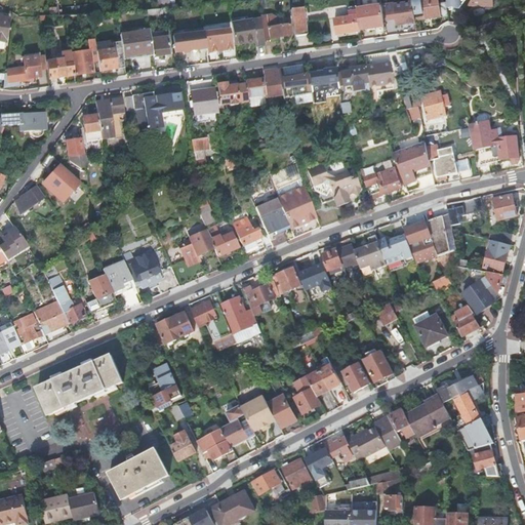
[(438,0),(415,0),(412,0),(413,3),(415,19),(441,16),(439,4),(438,0)]
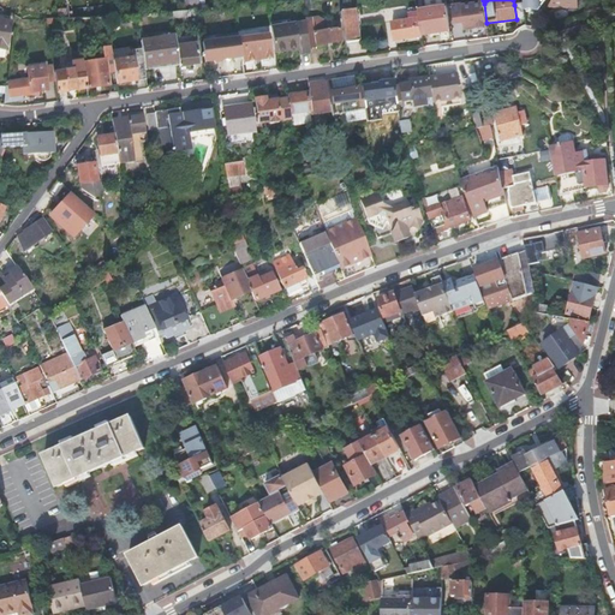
[(545,0),(525,0),(525,12),(547,13),(545,0)]
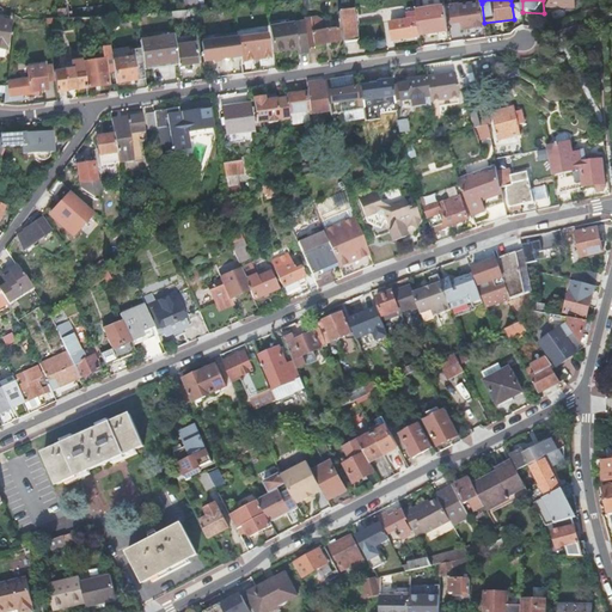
[(484,23),(482,4),(460,7),(464,30),(484,26),(484,23)]
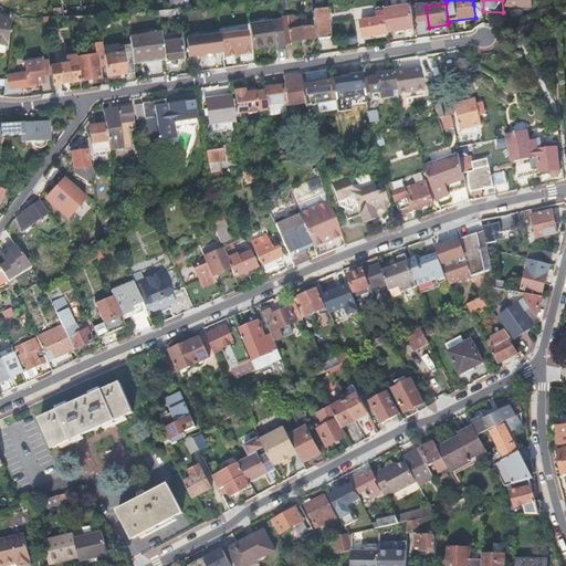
[(481,3),(473,4),(475,18),(475,19),(483,18),(481,3)]
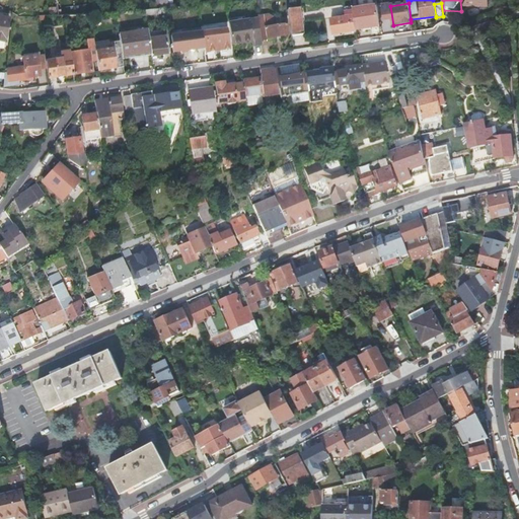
[(376,5),(353,9),(354,15),(356,29),(380,26),(376,5)]
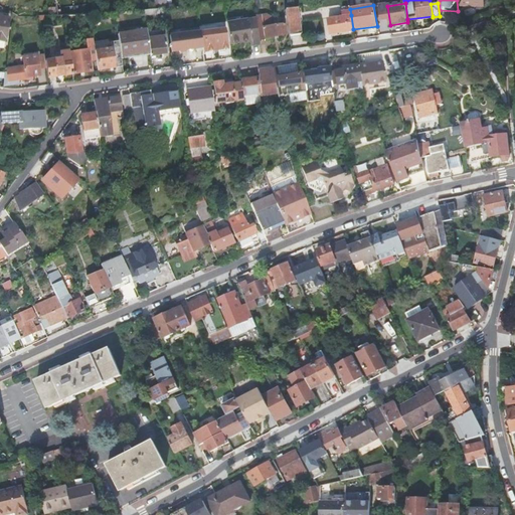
[(297,8),(285,10),(289,36),(301,34),(299,21),(301,21),(300,13),(298,13),(297,8)]
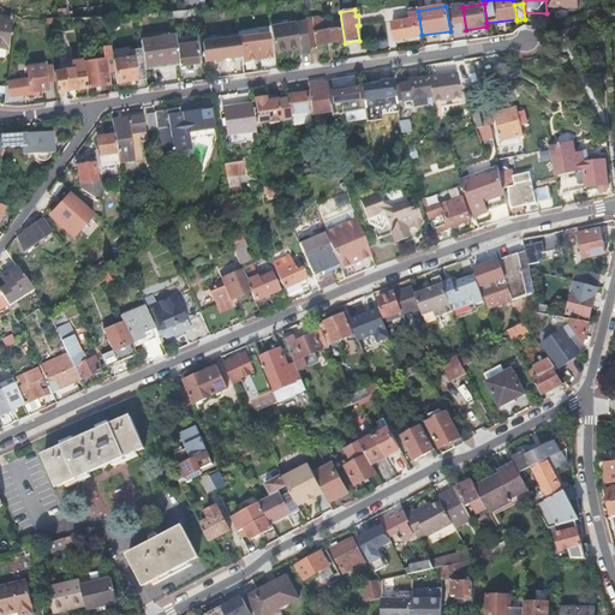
[(317,18),(305,21),(305,22),(309,47),(341,42),(340,29),(324,31),(323,22),(317,18)]
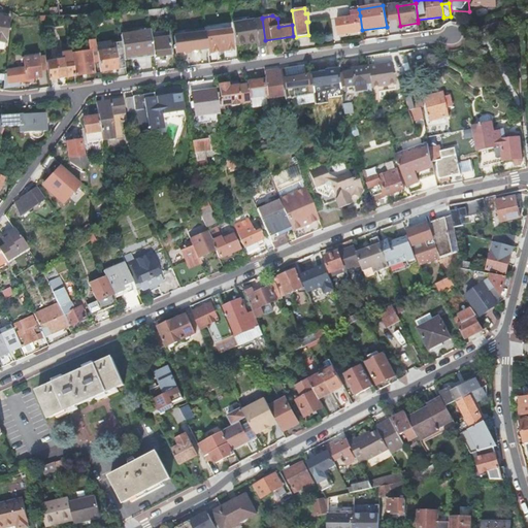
[(362,30),(360,15),(336,20),(338,35),(362,31),(362,30)]
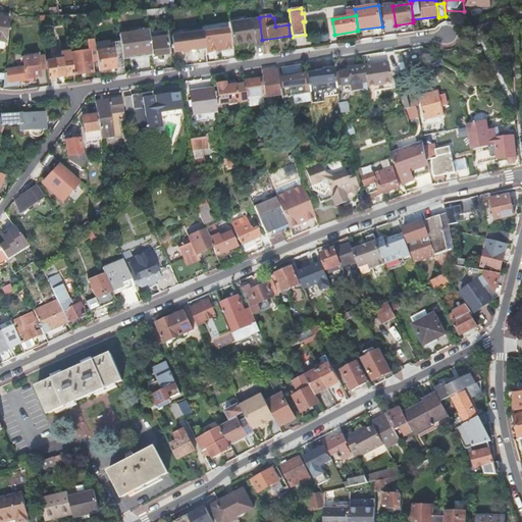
[(9,19),(0,17),(0,41),(6,42),(9,19)]
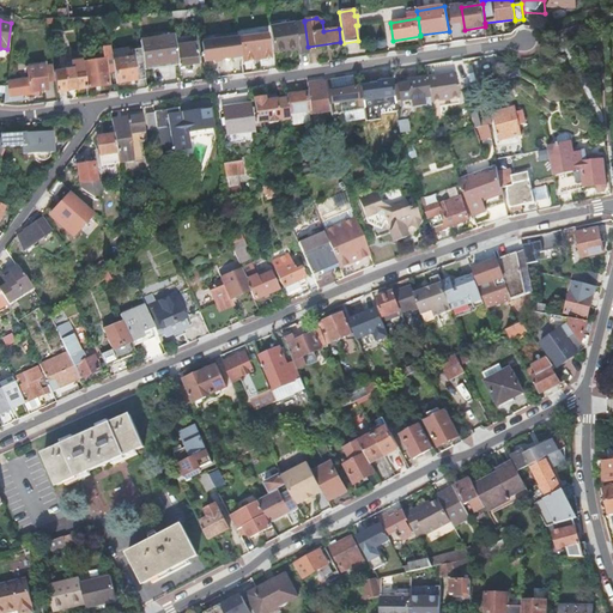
[(290,24),(269,28),(273,52),(290,49),(297,49),(298,52),(298,54),(309,53),(308,47),(304,22),(290,24)]
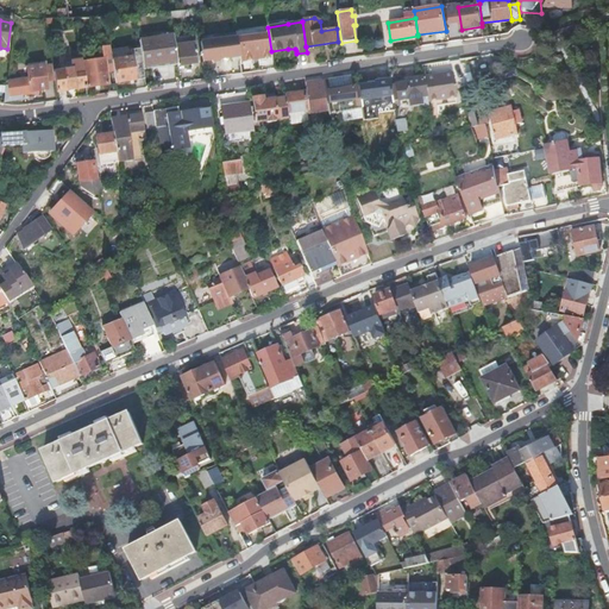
[(236,39),(236,36),(228,37),(230,39),(200,43),(203,62),(228,58),(228,54),(238,52),(238,50),(236,39)]
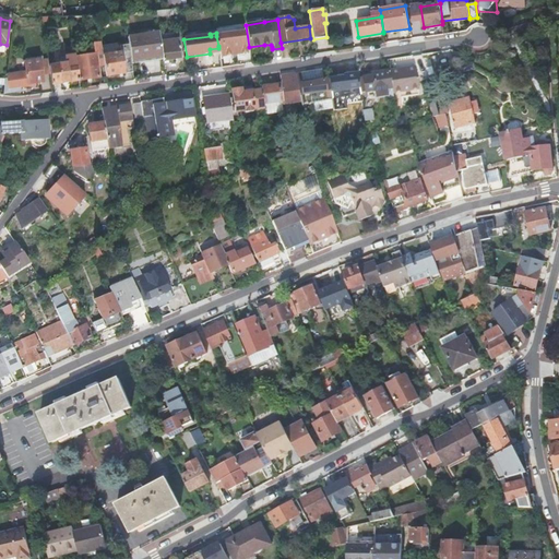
[(244,33),(216,36),(218,46),(222,46),(223,57),(247,52),(244,33)]
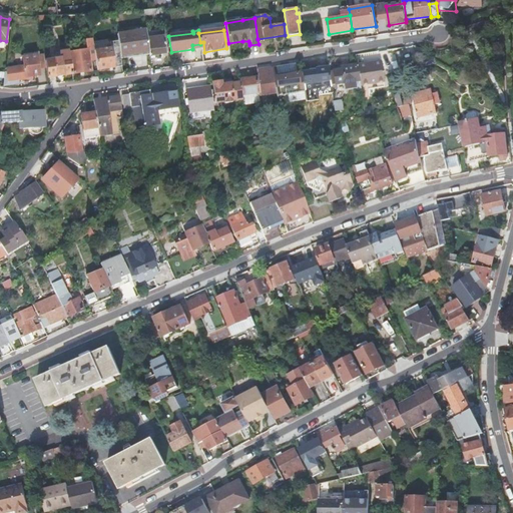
[(145,31),(116,35),(118,47),(120,57),(128,55),(128,58),(138,56),(138,54),(148,52),(145,31)]
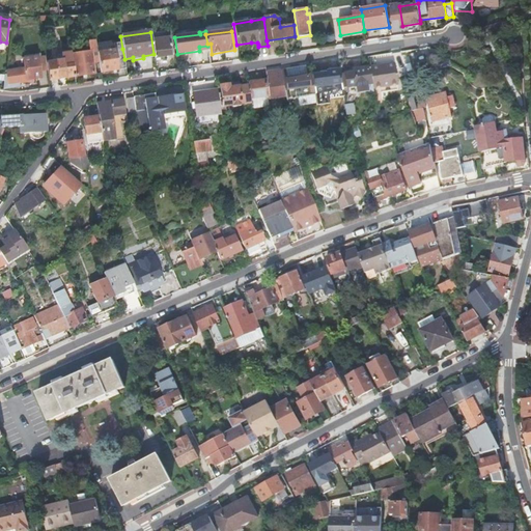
[(152,39),(155,58),(171,56),(169,37),(152,39)]
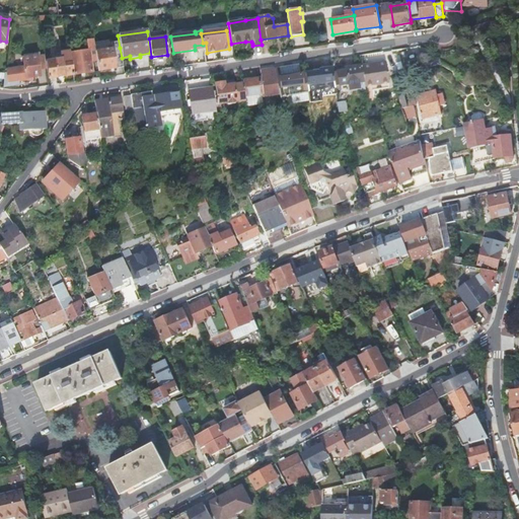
[(87,42),(88,52),(95,50),(94,41),(87,42)]
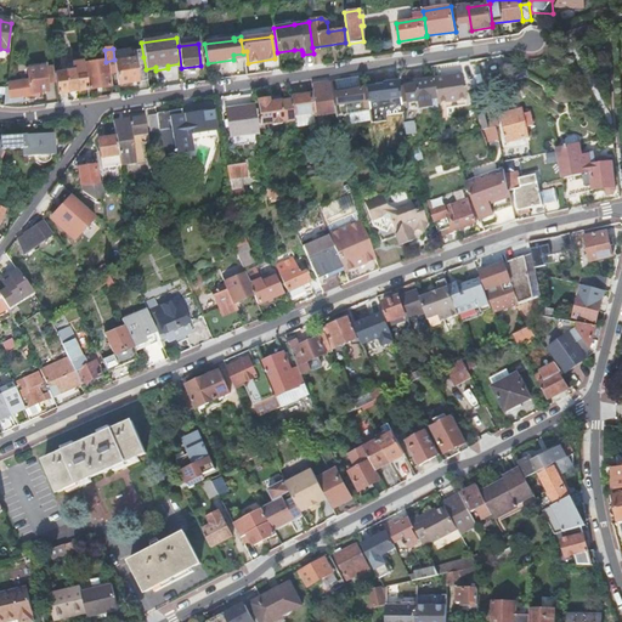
[(73,72),(55,74),(56,83),(57,95),(88,90),(84,67),(84,64),(82,52),(74,54),(75,63),(72,64),(73,72)]
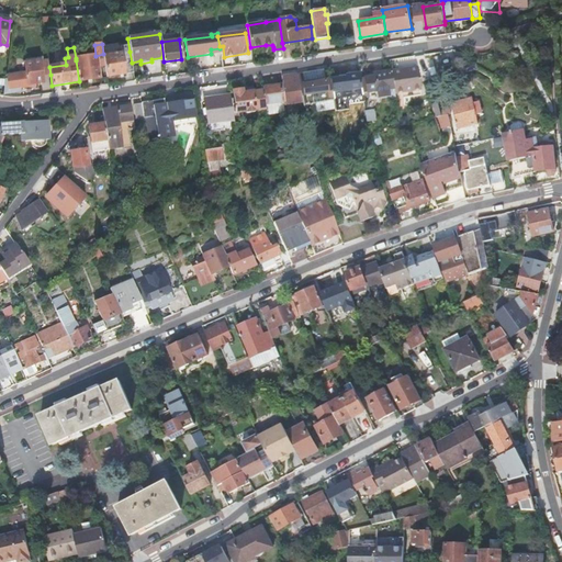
[(130,52),(103,56),(107,77),(133,74),(132,63),(130,52)]
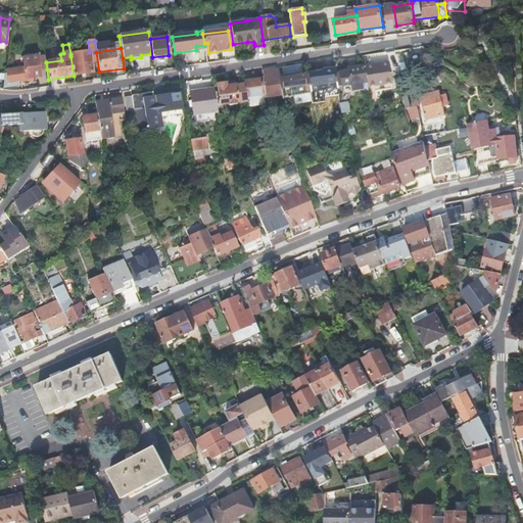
[(89,52),(70,54),(70,56),(74,76),(92,73),(91,62),(89,52)]
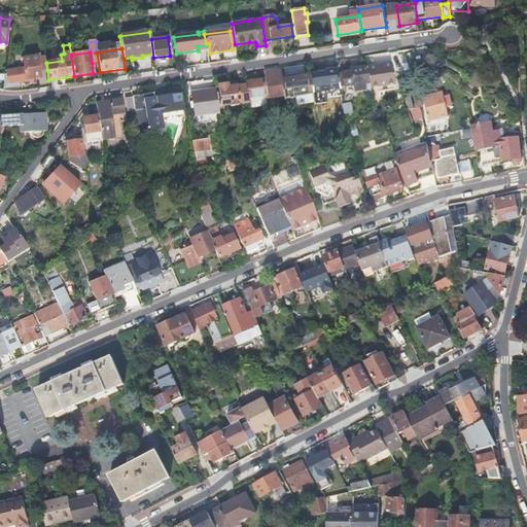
[(46,63),(45,56),(37,57),(39,71),(47,70),(46,63)]
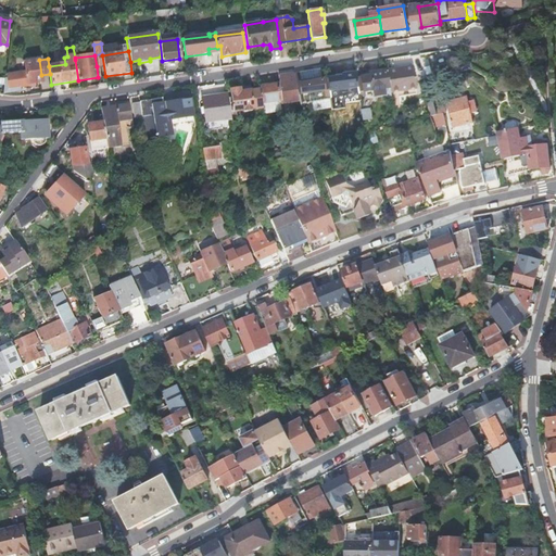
[(26,72),(5,75),(3,93),(20,91),(20,87),(28,86),(27,84),(35,83),(42,81),(41,75),(39,60),(24,62),(26,72)]
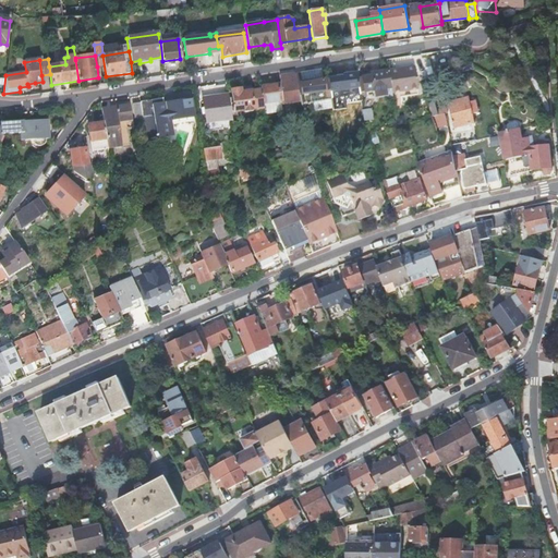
[(390,88),(391,93),(417,89),(414,67),(388,70),(390,88)]
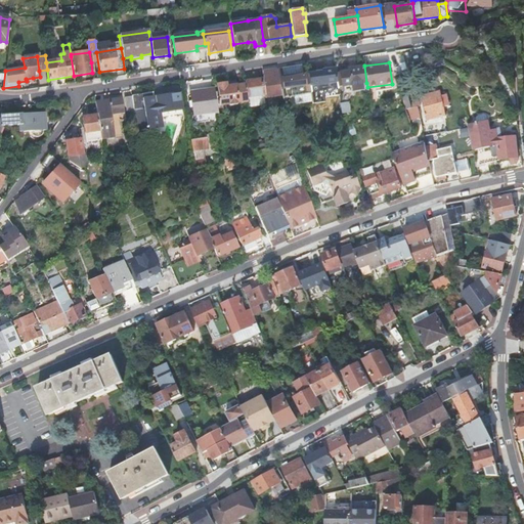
[(277,69),(278,79),(303,76),(306,75),(305,64),(277,69)]
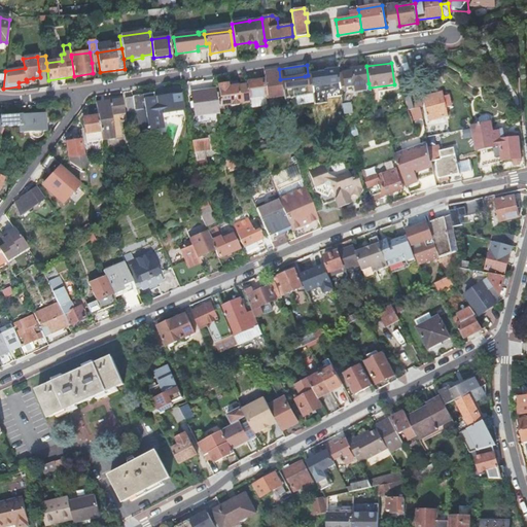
[(343,86),(369,83),(366,66),(341,70),(343,86)]
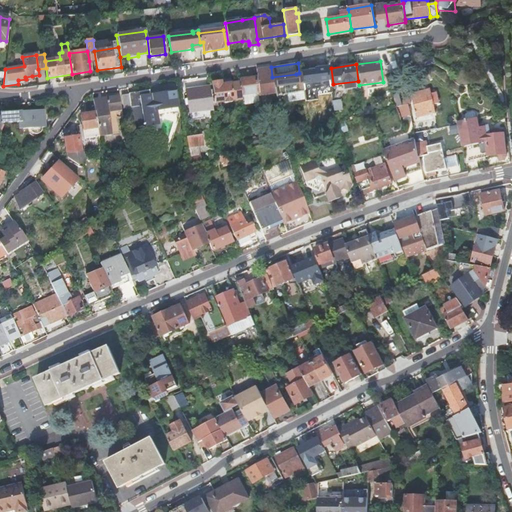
[(258,96),(275,94),(272,77),(271,67),(256,69),(259,82),(256,82),(255,77),(239,79),(239,83),(241,95),(258,93),(258,96)]
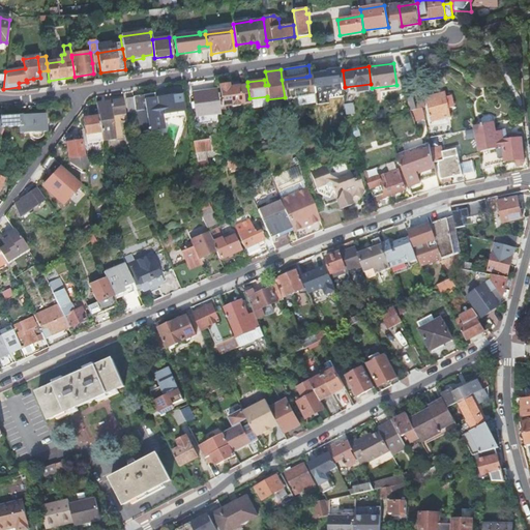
[(298,107),(315,104),(312,86),(307,87),(306,77),(282,80),(285,97),(285,101),(297,99),(298,107)]
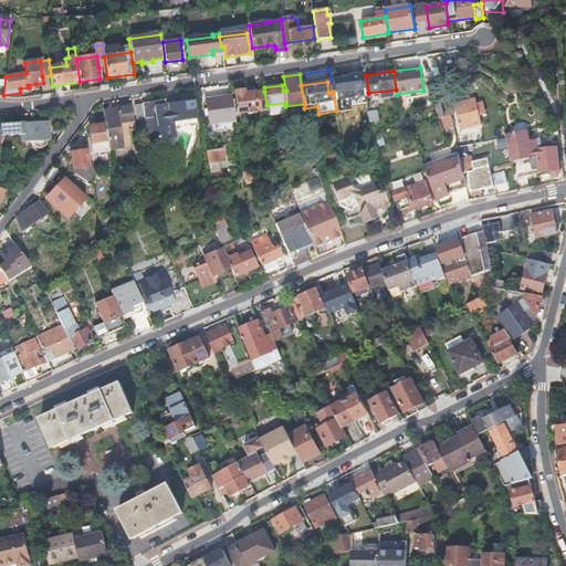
[(336,116),(366,112),(364,96),(345,98),(344,91),(341,91),(339,83),(332,84),(333,92),(336,111),(336,116)]
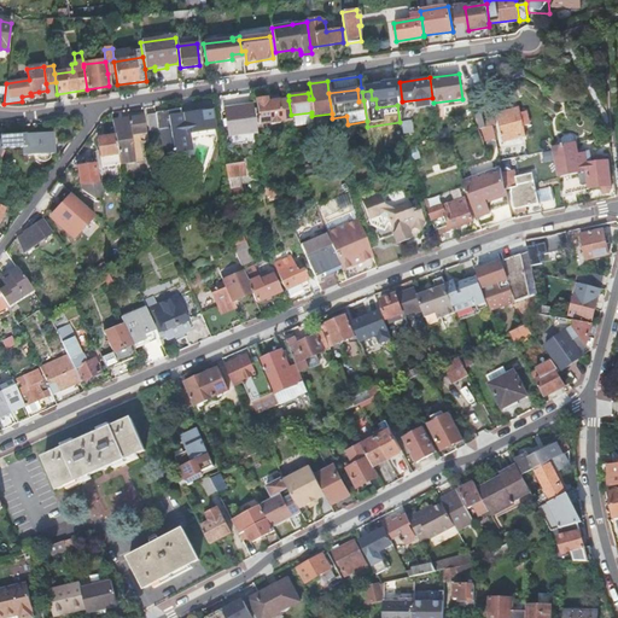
[(280,121),(291,121),(291,115),(289,100),(272,101),(270,98),(255,100),(258,124),(267,123),(269,126),(278,124),(280,121)]
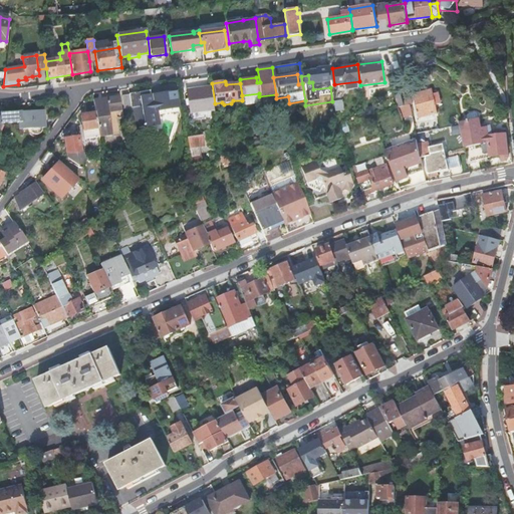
[(360,85),(360,90),(384,87),(384,82),(360,85)]
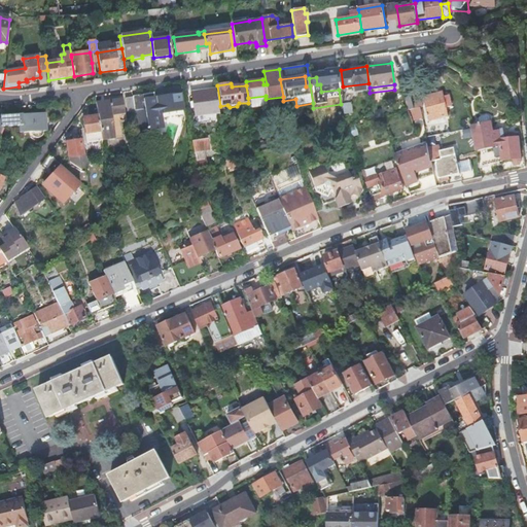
[(417,88),(407,91),(413,109),(420,107),(422,106),(417,88)]
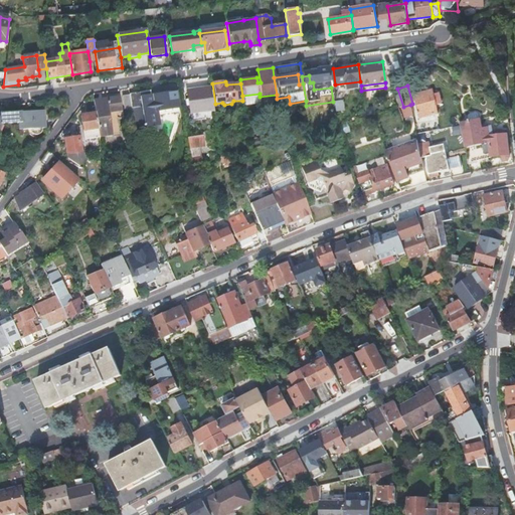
[(190,114),(213,110),(210,88),(187,91),(190,114)]
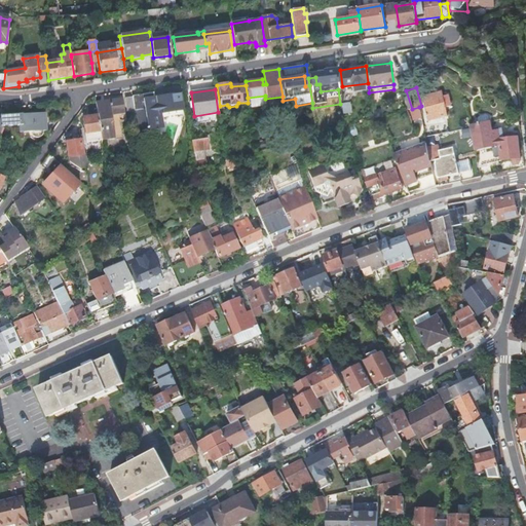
[(424,105),(444,100),(442,91),(422,97),(424,105)]
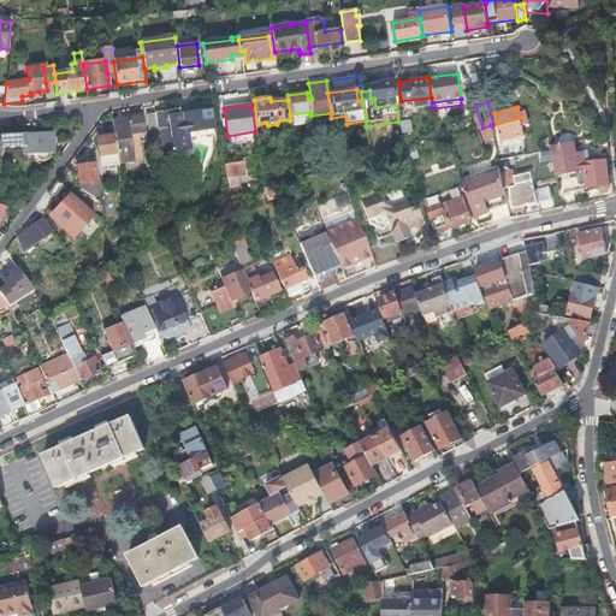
[(157,130),(161,160),(171,159),(170,152),(190,149),(188,134),(189,134),(189,132),(213,129),(211,110),(185,114),(185,117),(181,117),(181,114),(169,117),(167,111),(154,113),(154,114),(157,130)]
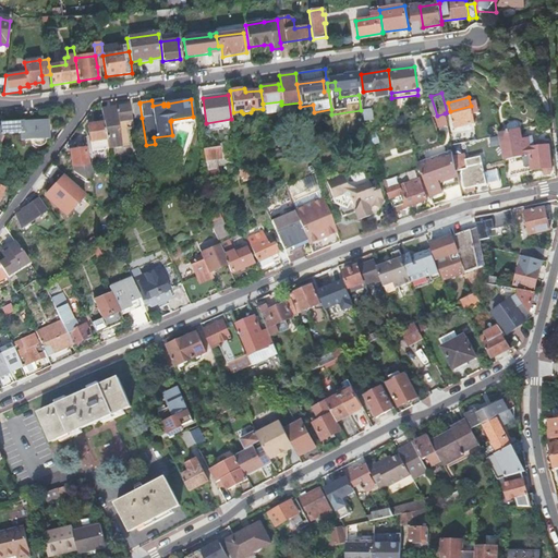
[(134,119),(142,118),(140,104),(132,105),(134,119)]
